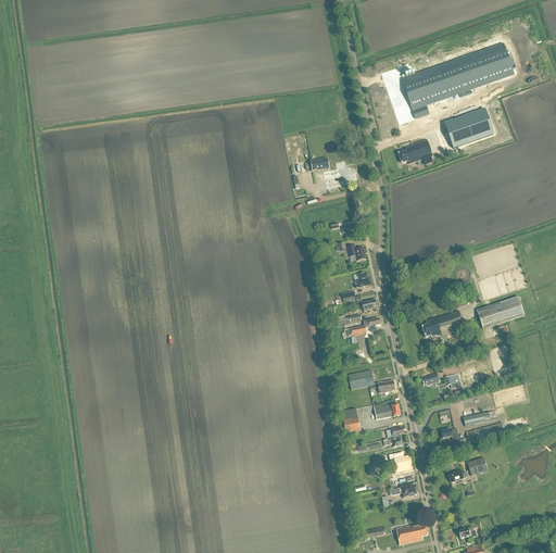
[(505,46),(403,82),(414,112),(417,121),(427,117),(425,110),(419,112),(419,110),(436,104),(515,76),(505,46)]
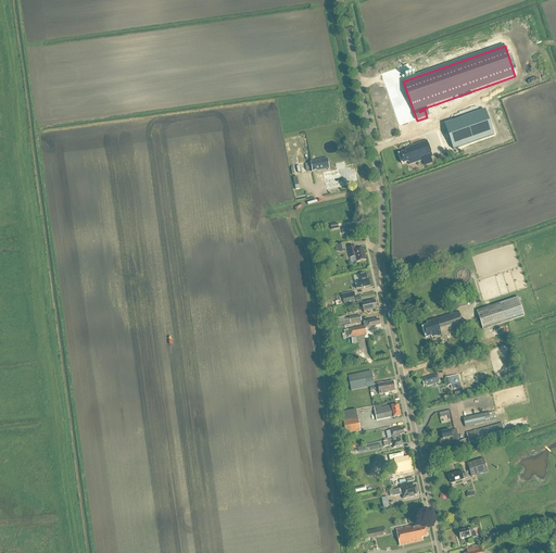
[(454,151),(491,138),(482,112),(445,125),(454,151)]
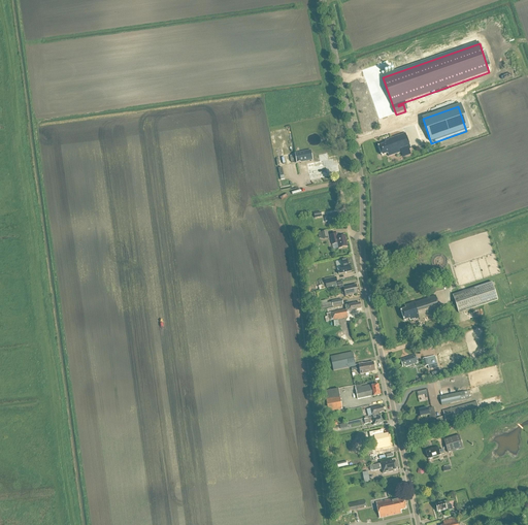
[(410,146),(405,131),(389,137),(389,136),(388,132),(385,133),(386,136),(387,138),(385,139),(386,141),(378,143),(382,153),(388,151),(389,154),(410,146)]
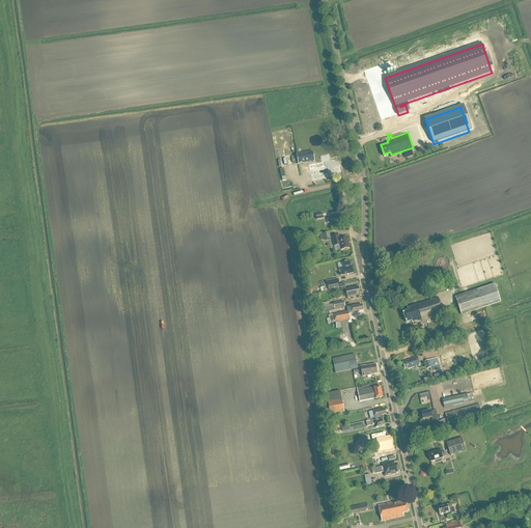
[(313,148),(297,151),(299,162),(314,159),(313,148)]
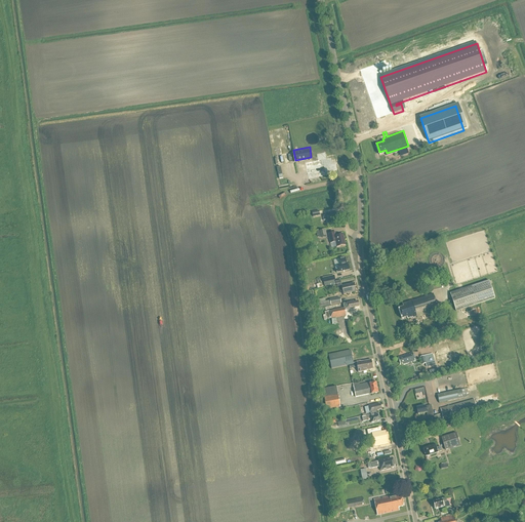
[(308,158),(310,175),(325,173),(325,169),(339,167),(338,155),(308,158)]
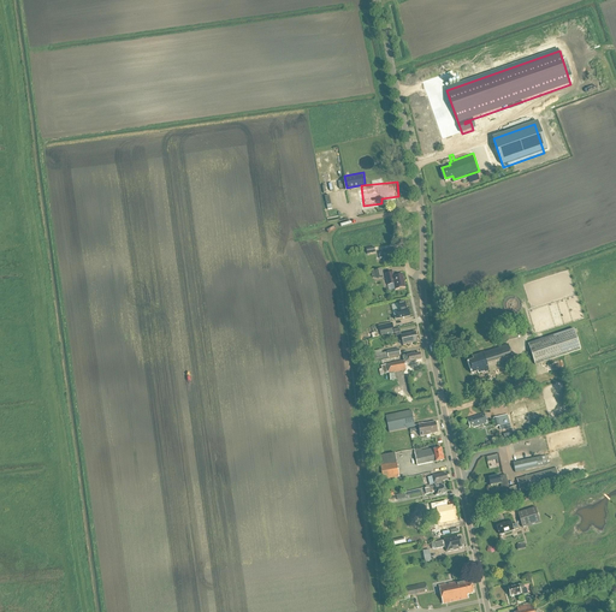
[(394,247),(394,245),(381,248),(381,250),(379,251),(379,256),(383,255),(384,259),(398,256),(396,247),(394,247)]
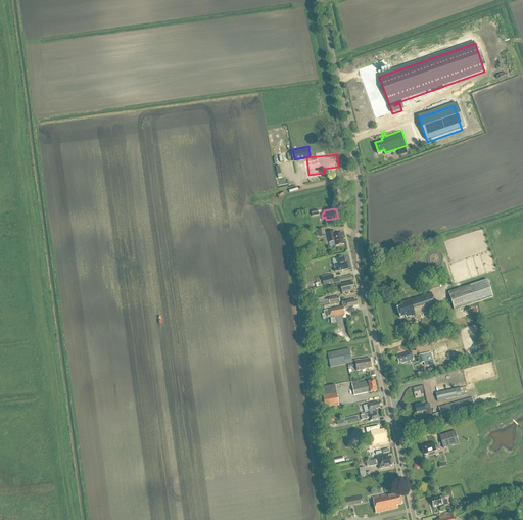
[(318,228),(315,229),(317,235),(326,232),(324,226),(318,228)]
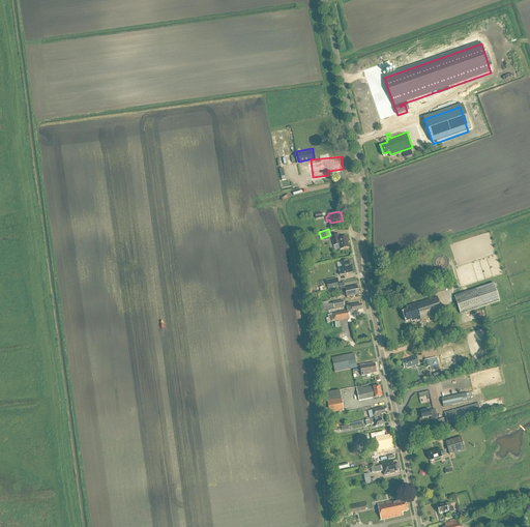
[(340,236),(340,232),(331,234),(333,243),(337,242),(340,246),(339,246),(339,247),(349,245),(349,244),(347,235),(347,234),(340,236)]
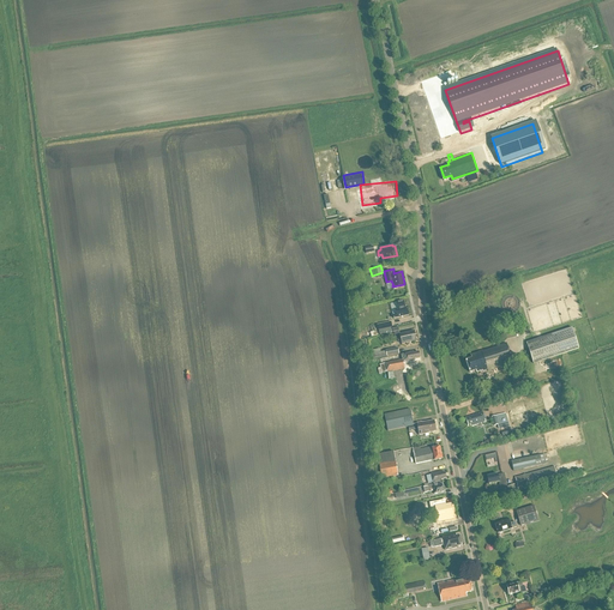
[(407,305),(405,305),(403,299),(397,300),(398,306),(396,307),(397,312),(393,313),(393,316),(409,313),(407,305)]
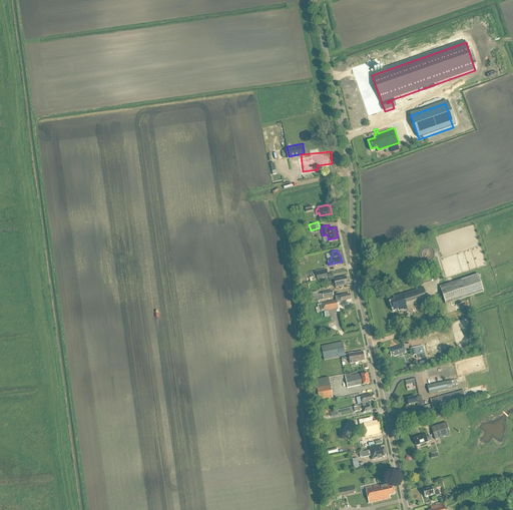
[(327,267),(315,270),(316,274),(317,274),(318,278),(328,276),(327,272),(328,272),(327,267)]
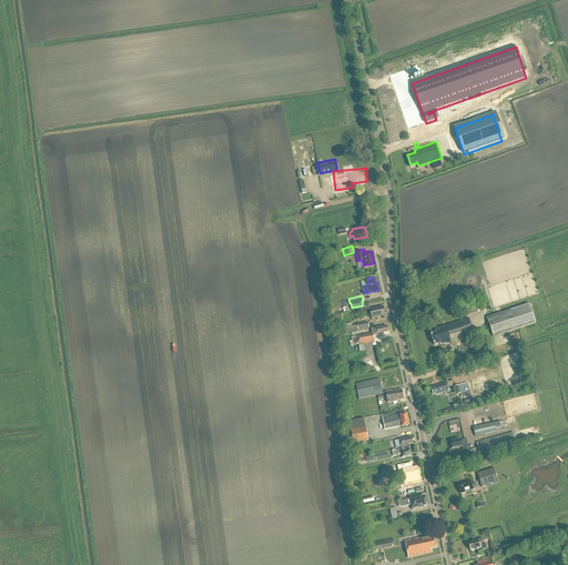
[(494,313),(487,315),(494,334),(525,324),(536,321),(529,301),(494,313)]
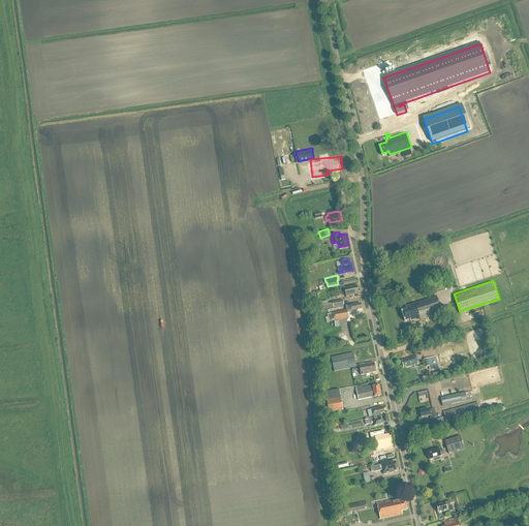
[(343,292),(346,292),(346,295),(359,291),(356,283),(344,285),(345,288),(342,289),(343,292)]
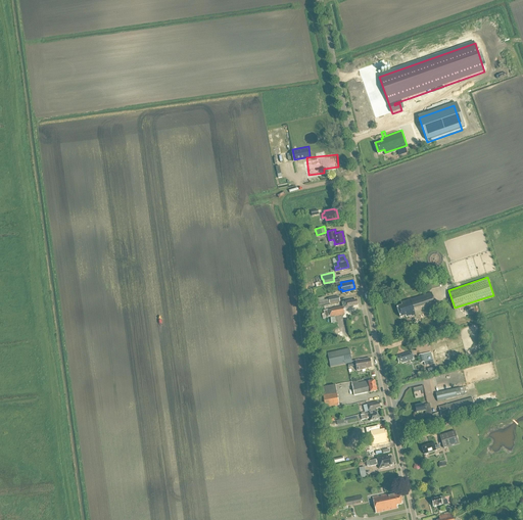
[(437,306),(431,290),(401,300),(400,300),(401,303),(396,305),(400,316),(406,314),(406,316),(411,314),(411,315),(415,313),(416,314),(437,306)]
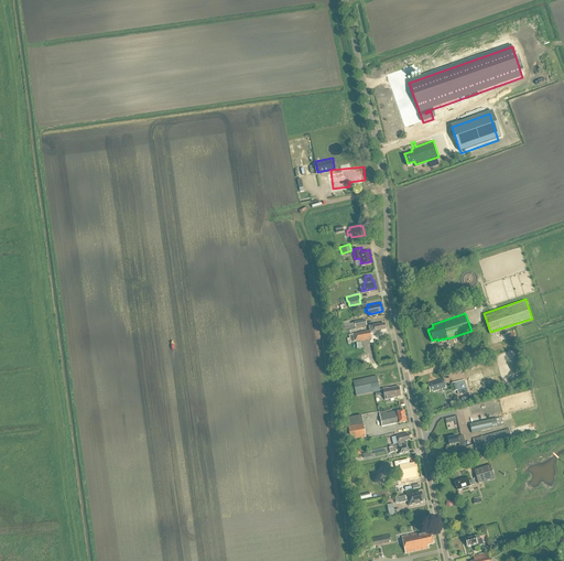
[(372,323),(372,324),(368,325),(368,328),(369,328),(369,330),(373,328),(373,331),(381,328),(386,327),(384,321),(380,322),(379,322),(372,323)]
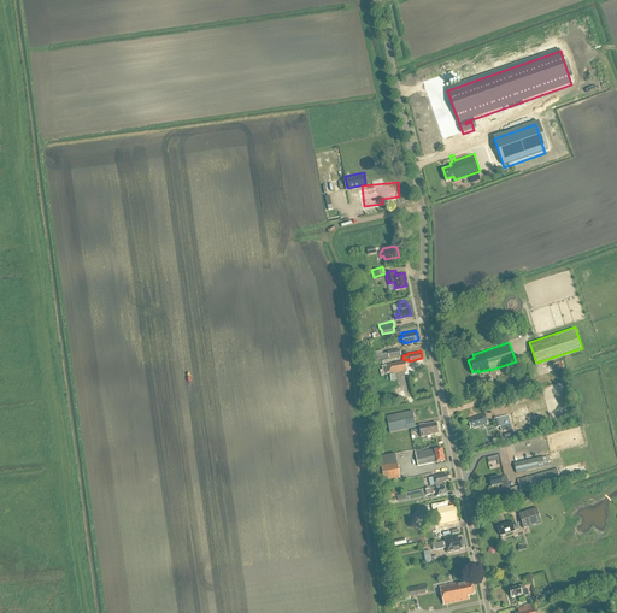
[(404,359),(403,359),(387,363),(389,371),(405,367),(404,360),(404,359)]
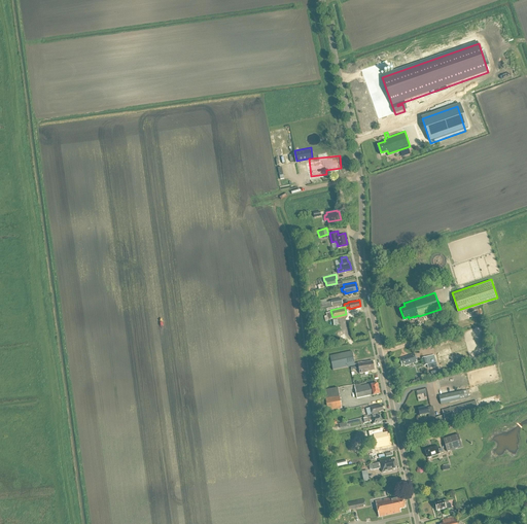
[(367,369),(374,368),(373,359),(363,360),(363,361),(361,361),(361,360),(357,361),(354,361),(352,349),(329,353),(332,367),(354,362),(355,367),(358,365),(359,372),(369,370),(367,369)]
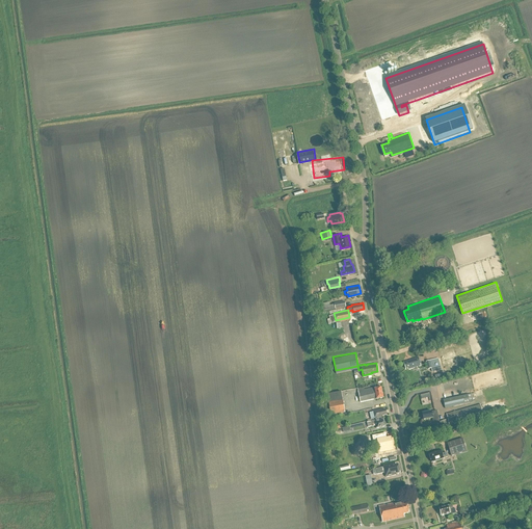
[(421,364),(418,355),(409,358),(409,359),(407,360),(407,359),(403,360),(405,367),(407,366),(408,367),(421,364)]
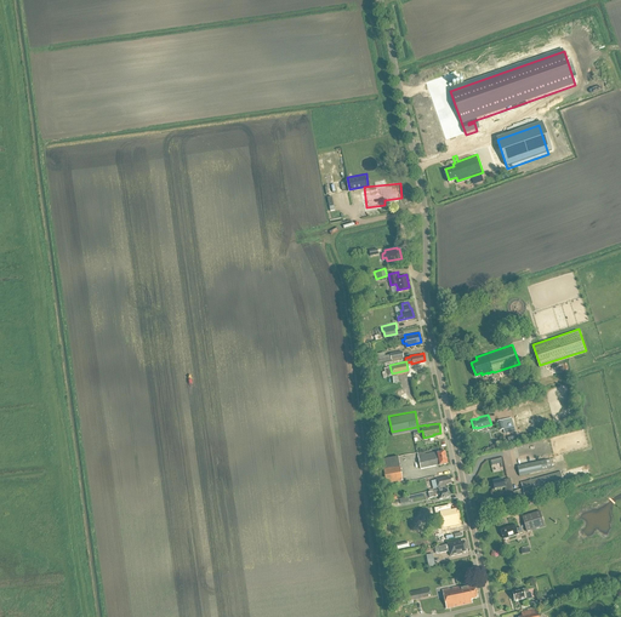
[(511,416),(497,420),(500,428),(503,427),(505,432),(514,429),(513,424),(511,416)]
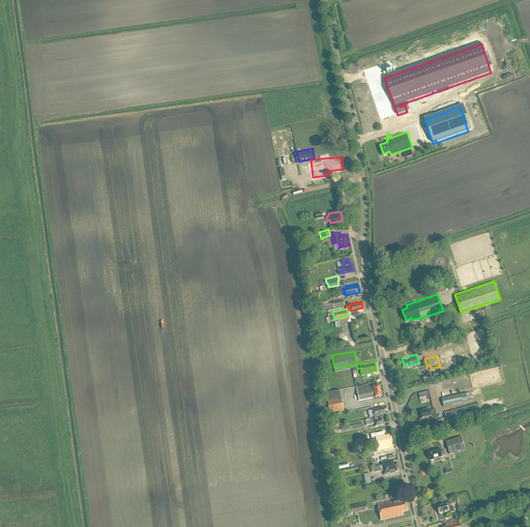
[(375,396),(382,394),(380,384),(373,385),(373,384),(356,387),(359,399),(373,396),(375,396)]
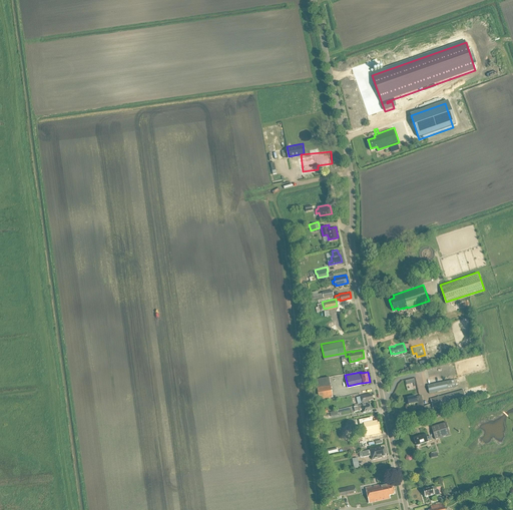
[(319,398),(333,396),(329,376),(316,378),(318,386),(317,387),(319,398)]
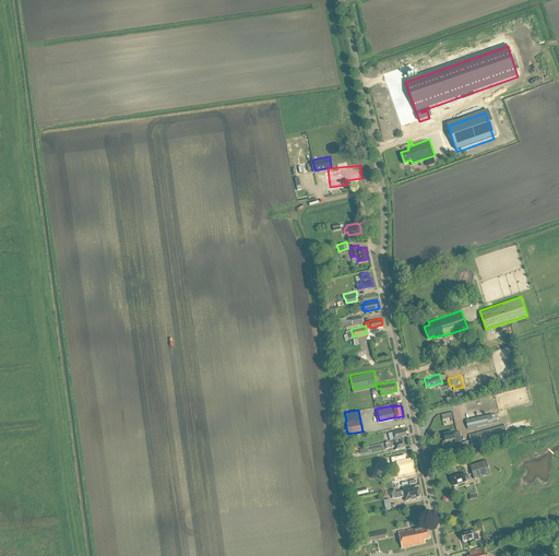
[(496,412),(466,418),(467,427),(494,422),(494,420),(498,418),(496,412)]
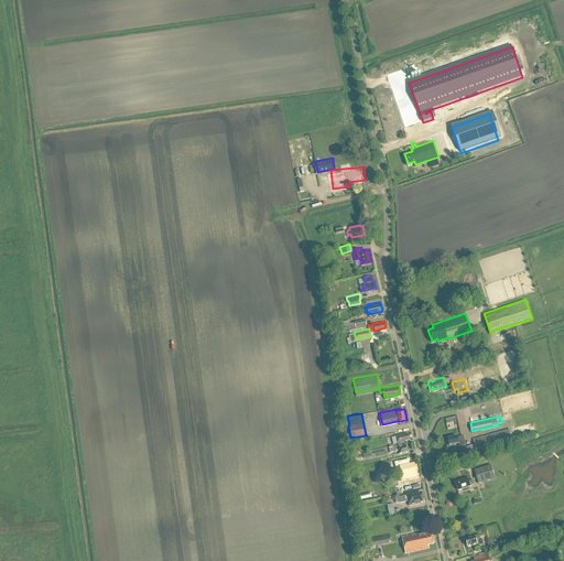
[(476,448),(512,438),(509,427),(473,437),(476,448)]
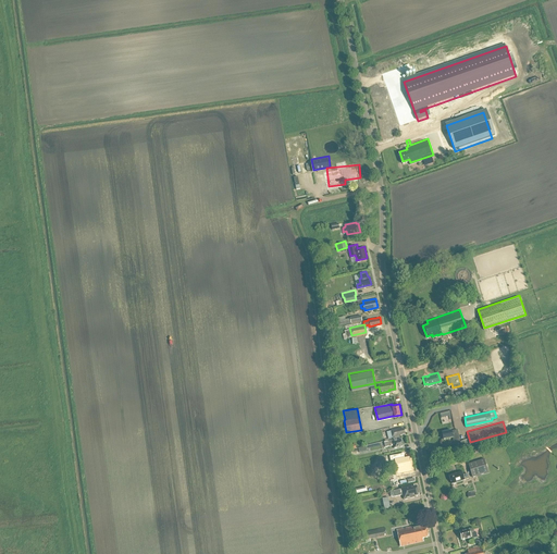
[(403,427),(401,426),(391,428),(393,436),(400,434),(400,433),(405,432),(404,427),(403,427)]
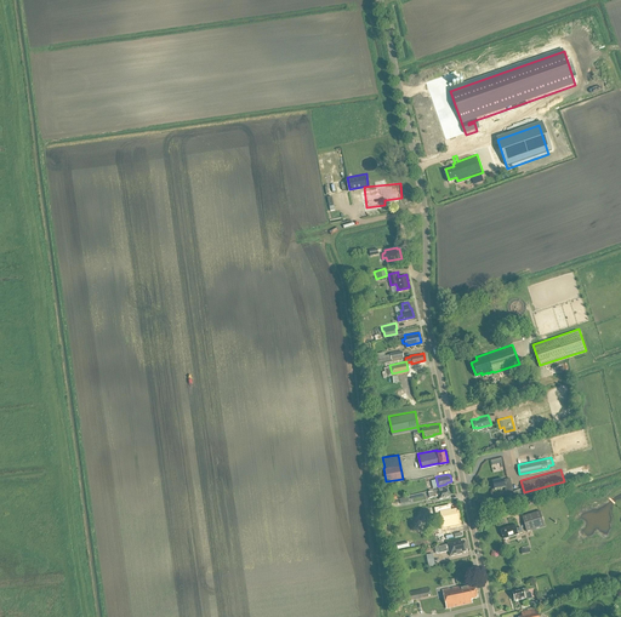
[(513,491),(510,476),(503,478),(499,478),(497,479),(493,480),(495,487),(499,486),(505,485),(505,486),(506,486),(507,492),(513,491)]
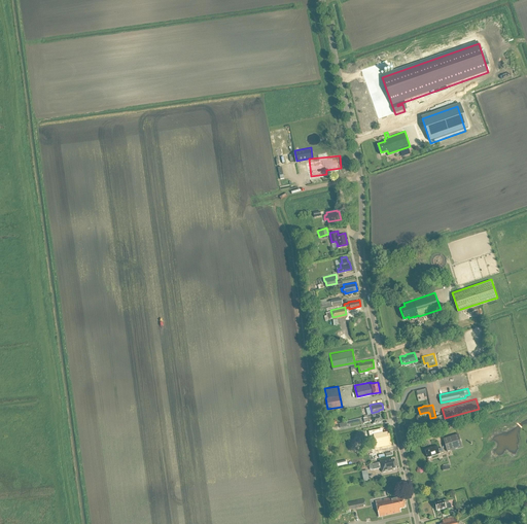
[(381,419),(382,419),(382,417),(380,417),(380,413),(379,413),(379,414),(375,414),(375,415),(374,415),(374,414),(371,415),(367,415),(363,416),(364,421),(372,419),(373,422),(381,420),(381,419)]
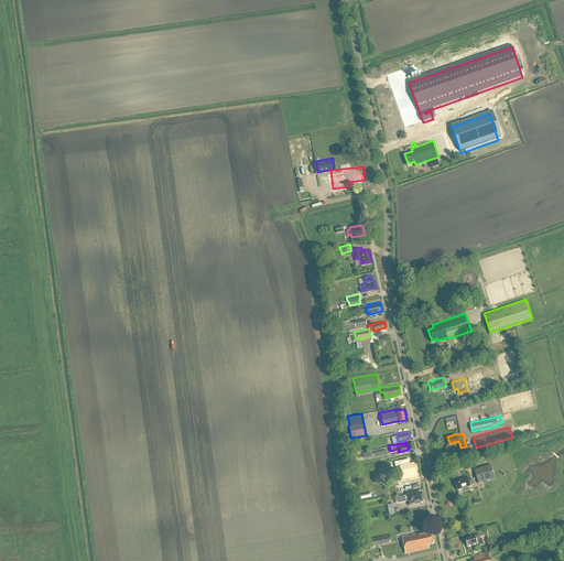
[(414,474),(416,473),(414,462),(410,463),(409,455),(396,457),(397,464),(401,464),(403,476),(407,475),(408,476),(412,475),(415,475),(414,474)]
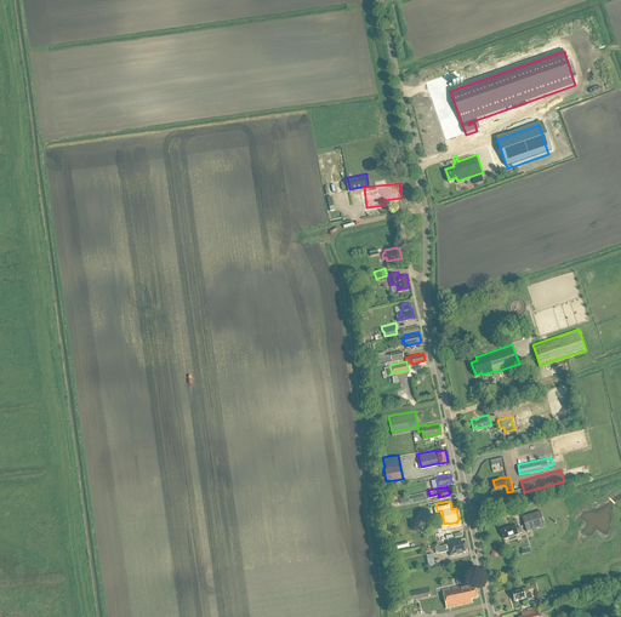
[(527,529),(545,524),(540,509),(522,514),(527,529)]
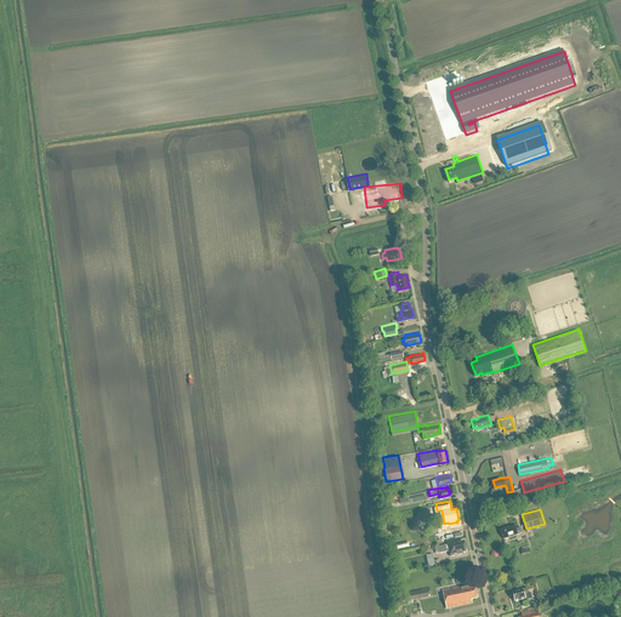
[(508,535),(523,530),(520,525),(516,526),(514,521),(510,523),(510,524),(500,526),(503,536),(505,536),(506,536),(508,536),(508,535)]
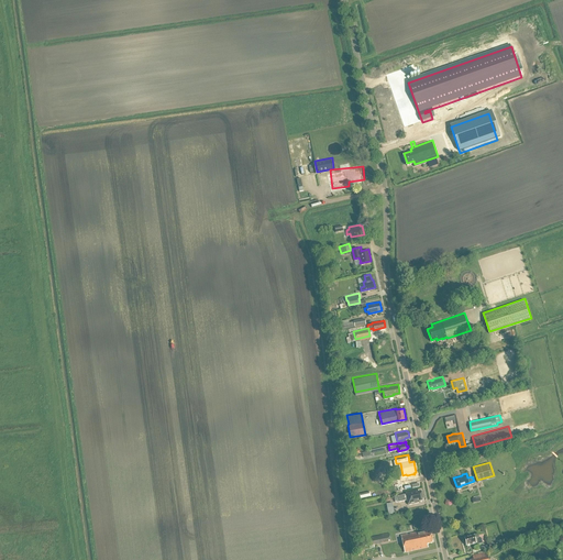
[(419,490),(418,489),(406,491),(406,492),(397,494),(398,500),(407,498),(408,503),(419,501),(419,500),(423,498),(421,489),(419,490)]
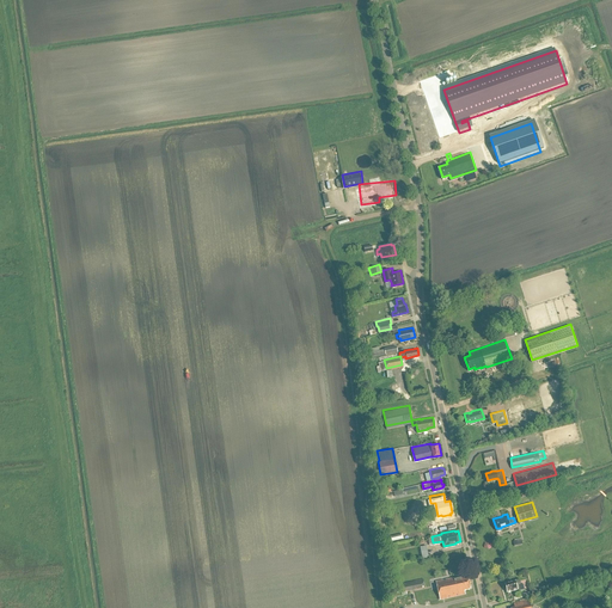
[(454,576),(436,579),(439,594),(446,593),(446,596),(465,591),(464,588),(470,587),(467,576),(461,577),(461,575),(454,577),(454,576)]
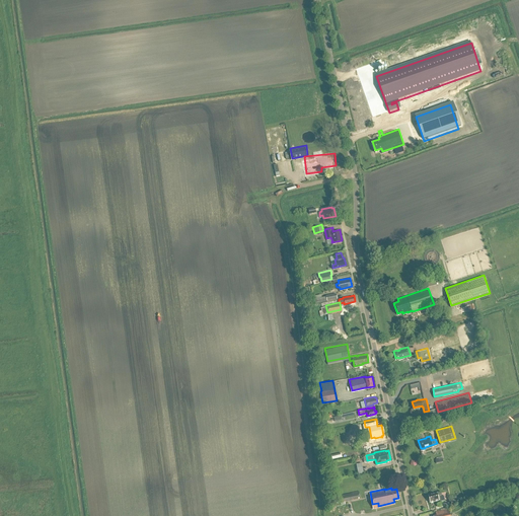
[(339,501),(360,496),(359,489),(337,494),(339,501)]
